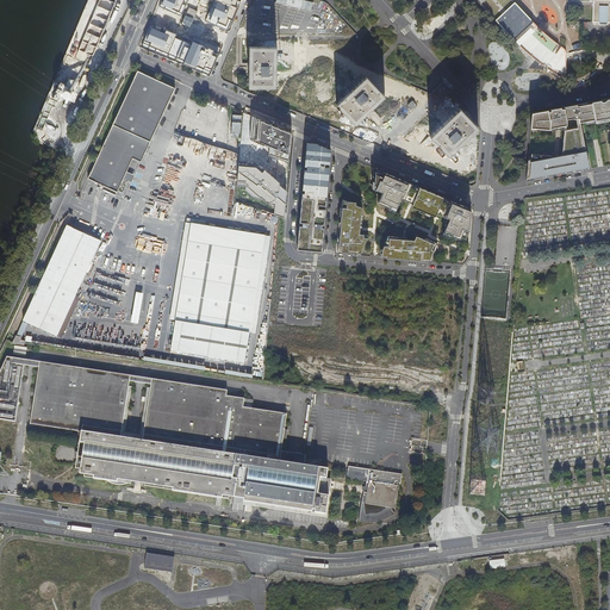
[(114,4),(107,0),(99,0),(79,50),(93,56),(114,4)]
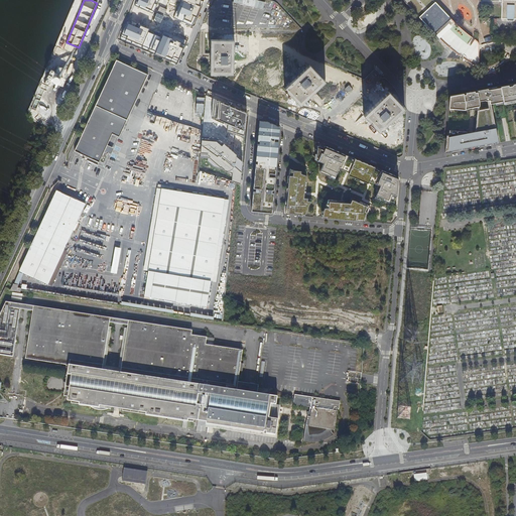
[(158,0),(137,0),(135,5),(153,13),(158,0)]
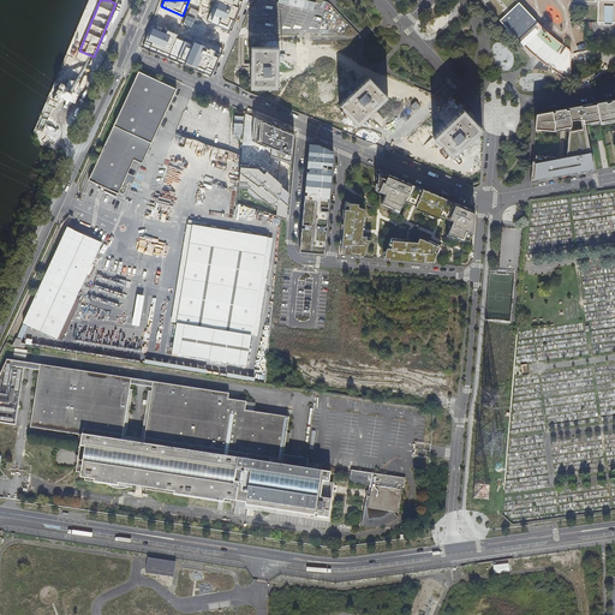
[(242,0),(216,0),(207,21),(231,29),(242,0)]
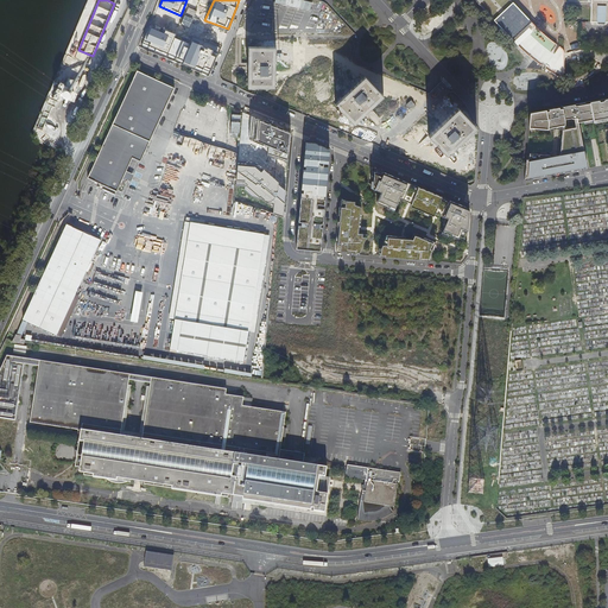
[(475,0),(518,45),(530,35),(537,29),(530,21),(512,2),(510,0),(475,0)]
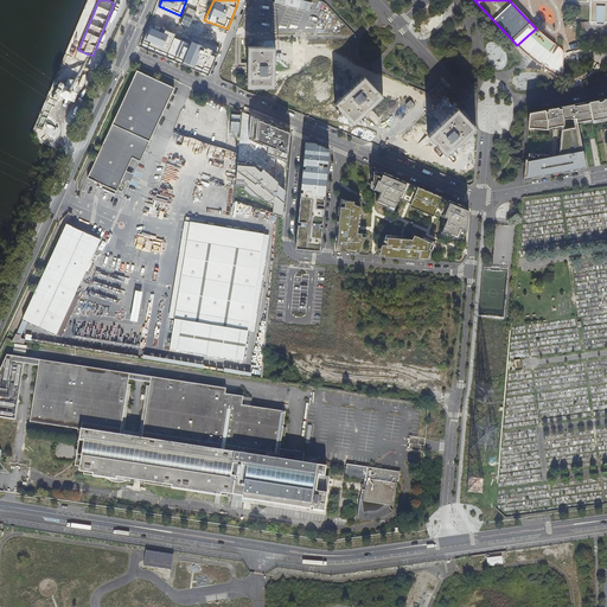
[(560,0),(542,0),(541,5),(544,10),(549,8),(551,8),(553,5),(560,2),(560,0)]
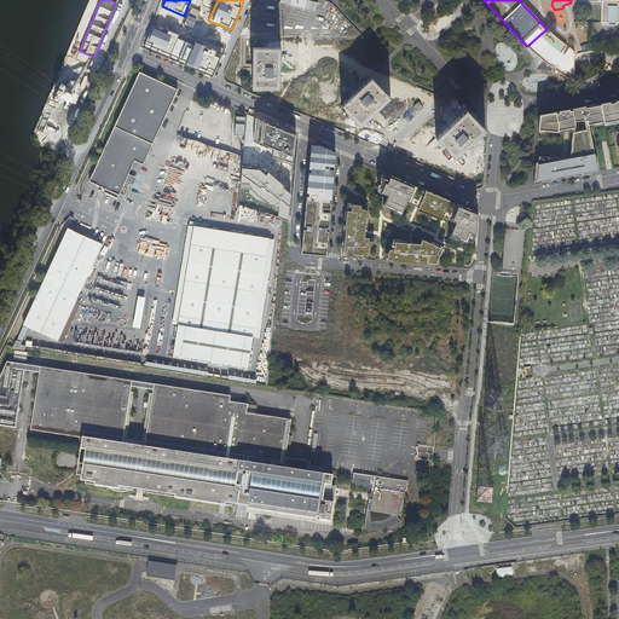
[(618,0),(574,0),(574,1),(602,3),(601,23),(618,23),(618,0)]
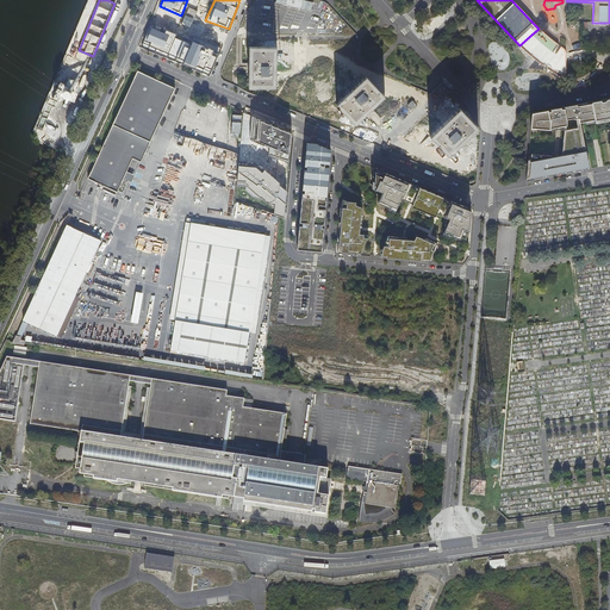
[(176,33),(151,23),(145,38),(153,42),(150,47),(156,50),(155,51),(167,56),(168,54),(185,61),(184,63),(194,68),(195,66),(211,72),(219,50),(192,38),(191,43),(175,37),(176,33)]
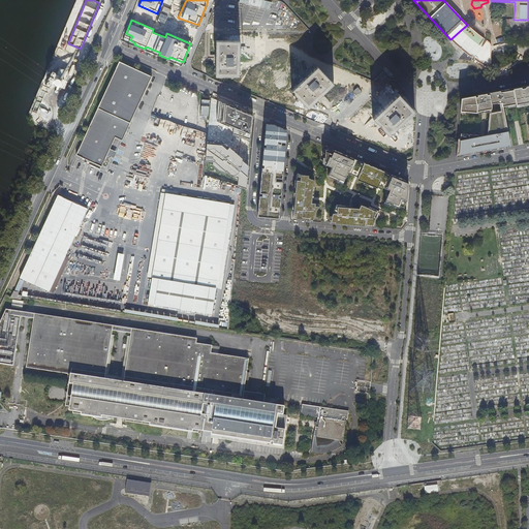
[(217,39),(216,75),(241,76),(241,39),(217,39)]
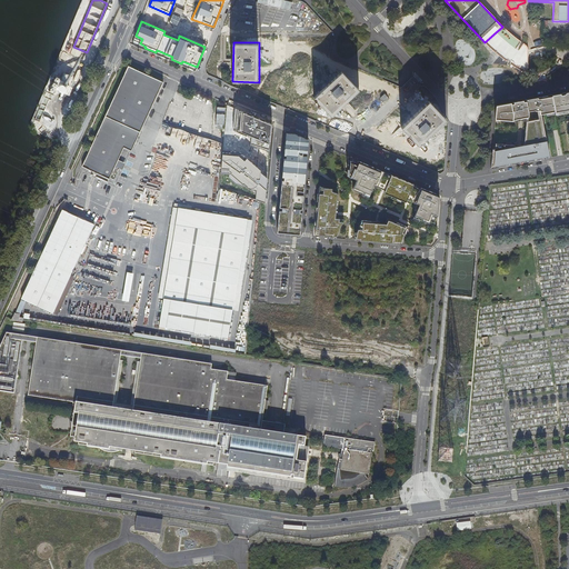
[(120,155),(125,148),(131,151),(137,139),(162,81),(128,66),(91,145),(81,166),(96,172),(109,179),(120,155)]
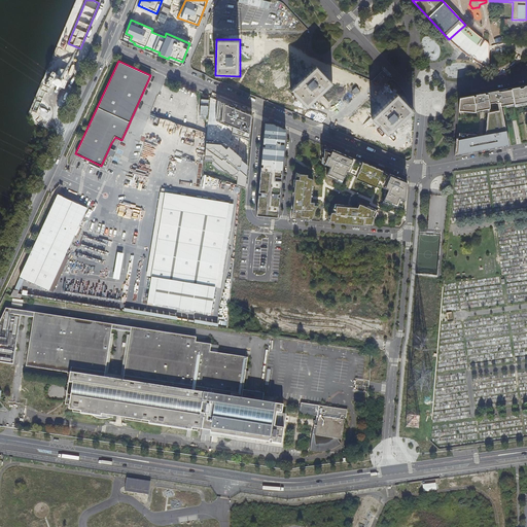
[(308,107),(335,83),(317,65),(291,90),(308,107)]
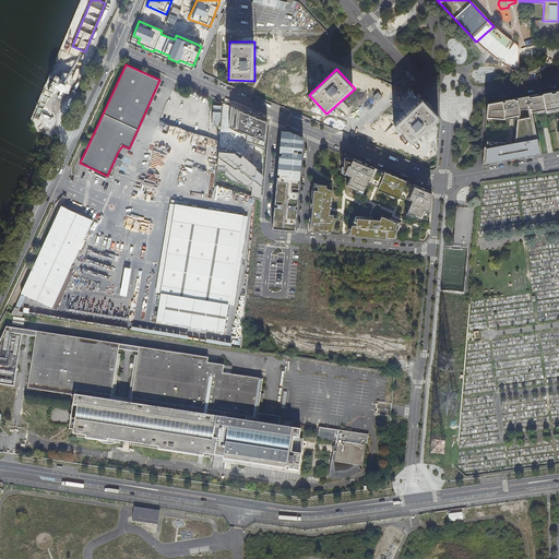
[(558,90),(543,93),(545,110),(546,111),(554,109),(558,139),(558,90)]
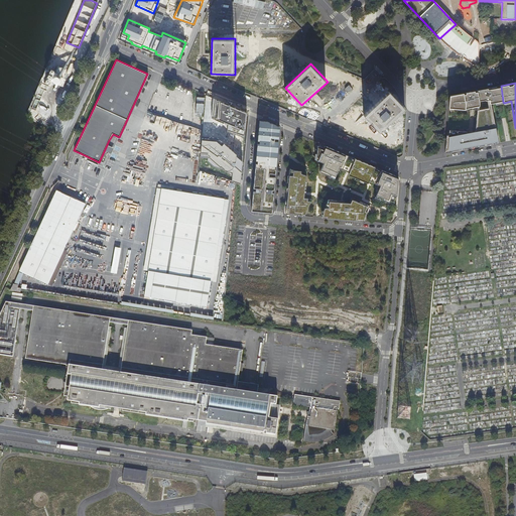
[(449,107),(467,108),(467,105),(468,105),(468,104),(472,104),(494,100),(494,102),(501,101),(502,102),(503,102),(501,86),(450,96),(449,107)]
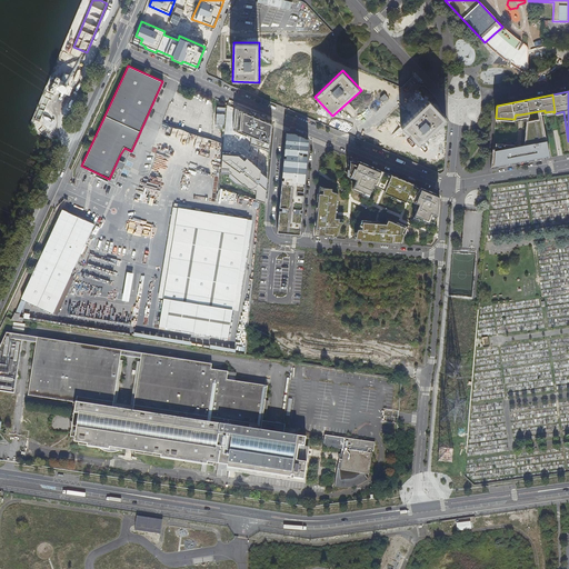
[(401,127),(419,146),(448,119),(430,100),(401,127)]
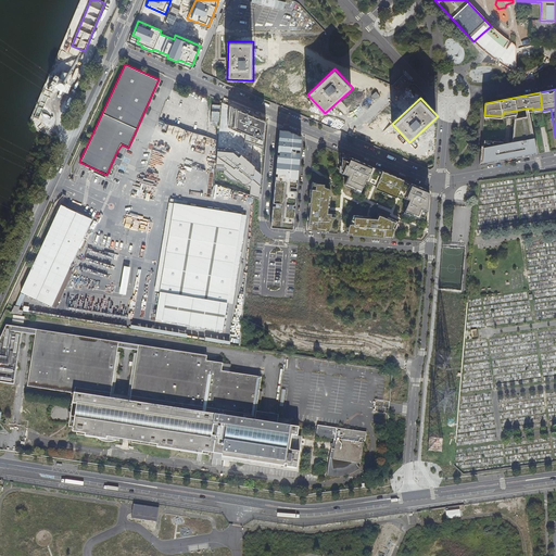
[(220,125),(220,104),(212,104),(212,125),(220,125)]
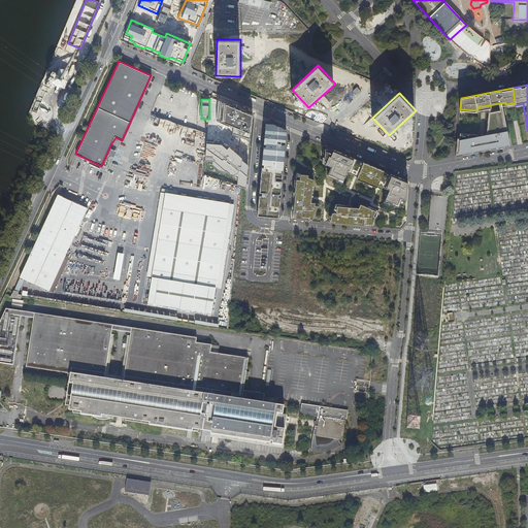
[(188,131),(189,127),(157,116),(154,125),(174,131),(175,127),(188,131)]
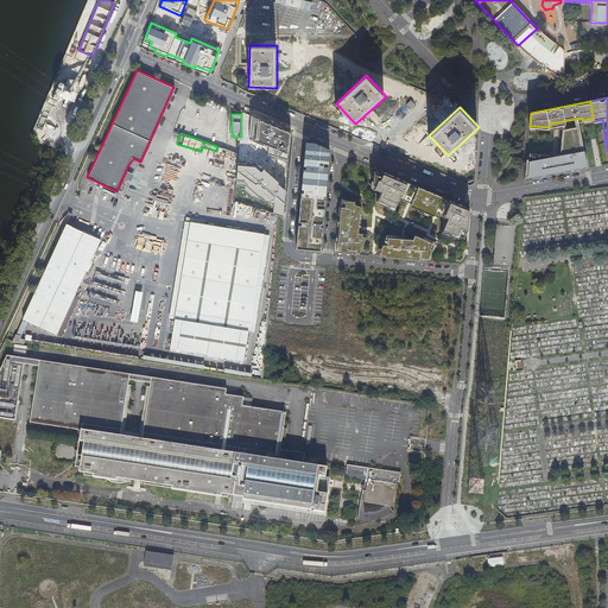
[(525,181),(586,169),(582,152),(581,152),(576,134),(572,135),(572,134),(571,134),(571,135),(561,139),(563,156),(527,156),(525,181)]
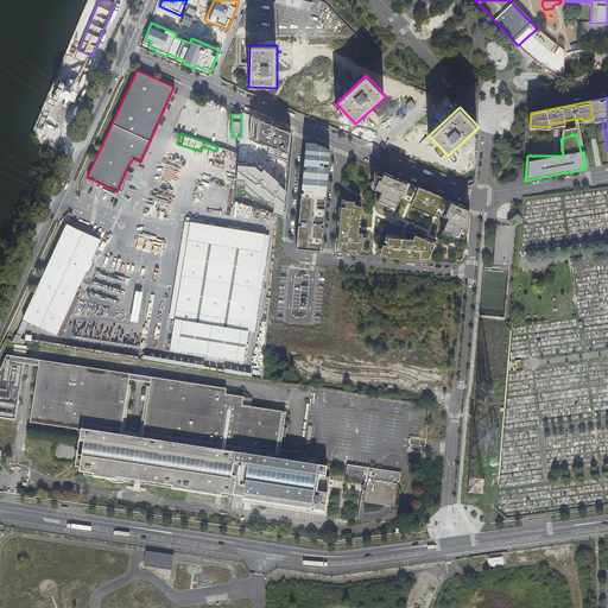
[(304,147),(296,248),(321,251),(329,149),(304,147)]
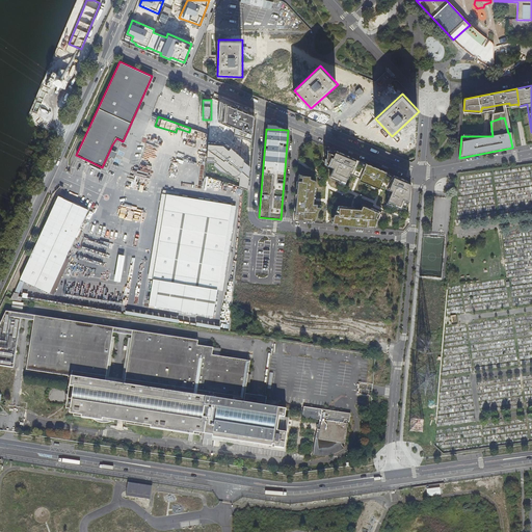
[(410,183),(328,147),(327,158),(325,158),(324,161),(324,164),(333,168),(329,177),(339,181),(339,183),(345,186),(348,177),(350,178),(352,175),(360,179),(358,180),(379,189),(381,186),(391,190),(386,205),(393,207),(393,206),(407,211),(410,183)]
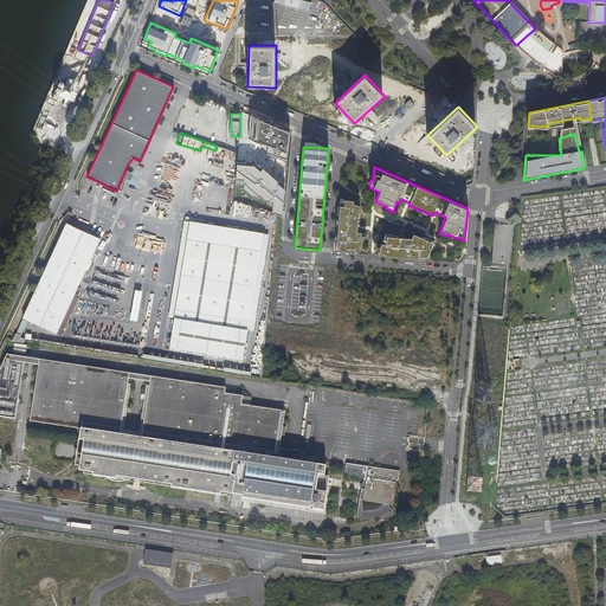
[(358,253),(367,233),(361,233),(358,232),(358,225),(360,225),(360,212),(359,212),(360,206),(354,204),(354,201),(341,199),(336,252),(358,253)]
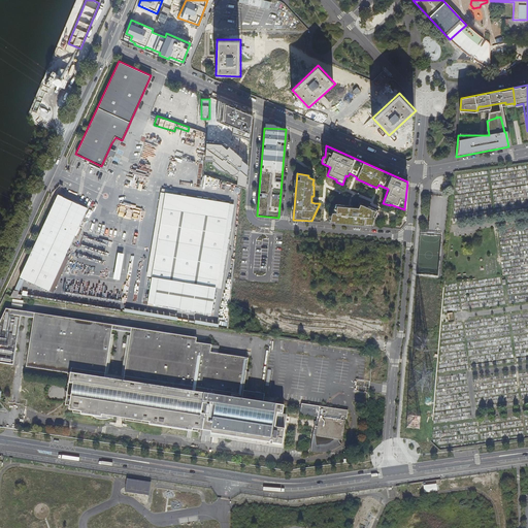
[(152,277),(216,287),(229,203),(164,193),(152,277)]
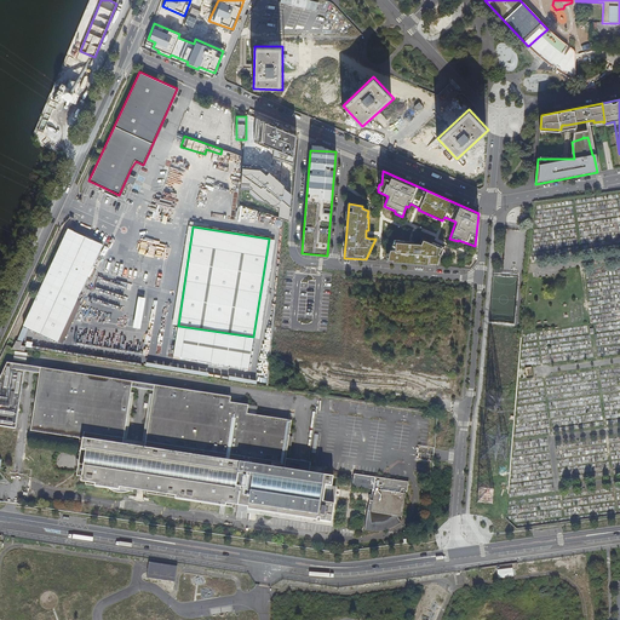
[(90,239),(68,229),(23,326),(58,342),(85,282),(103,245),(90,239)]
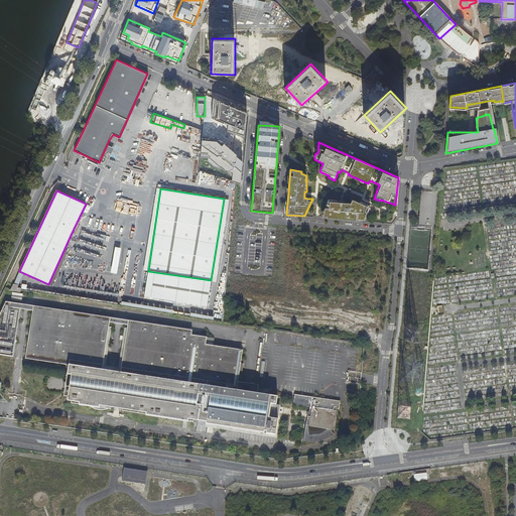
[(345,201),(329,200),(324,210),(324,216),(327,216),(327,218),(365,222),(370,207),(368,206),(369,205),(361,202),(360,203),(352,200),(351,203),(345,202),(345,201)]
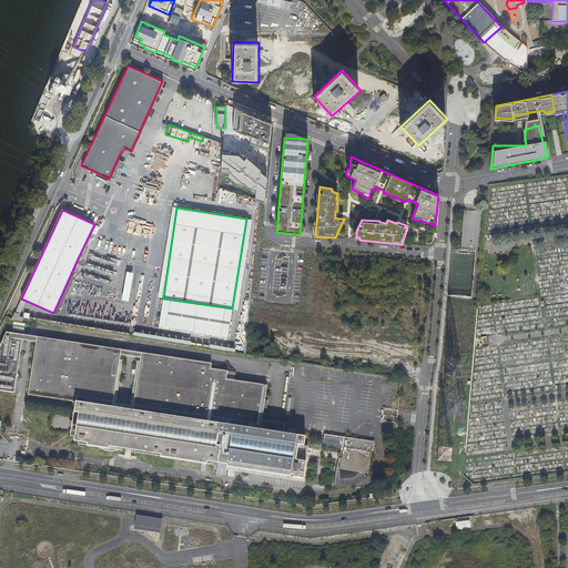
[(131,291),(133,272),(128,271),(123,298),(129,300),(129,298),(127,298),(128,296),(127,296),(128,290),(131,291)]
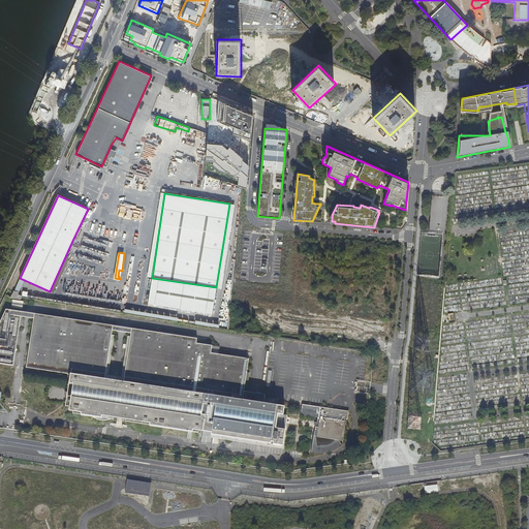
[(133,257),(130,257),(122,309),(125,310),(133,257)]
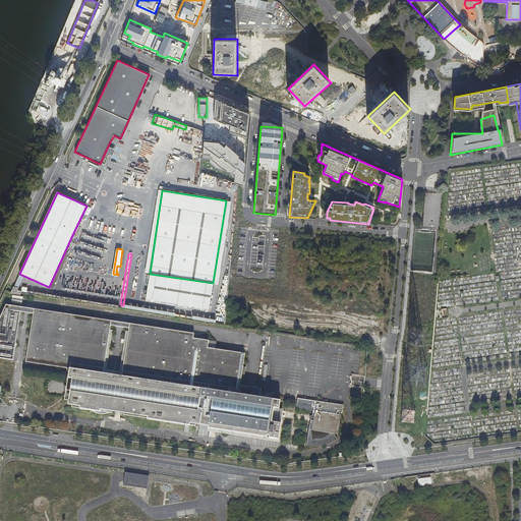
[(210,308),(213,283),(150,274),(146,299),(210,308)]
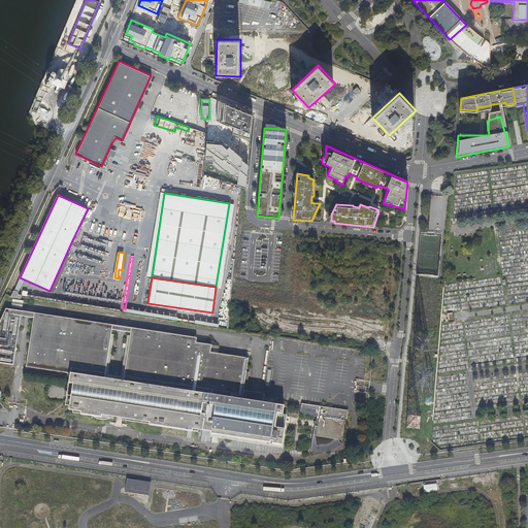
[(23,308),(24,301),(12,299),(11,306),(23,308)]
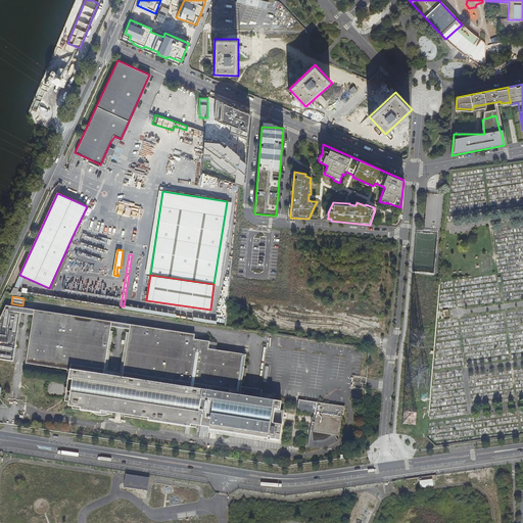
[(20,308),(5,306),(0,317),(0,360),(12,362),(20,308)]
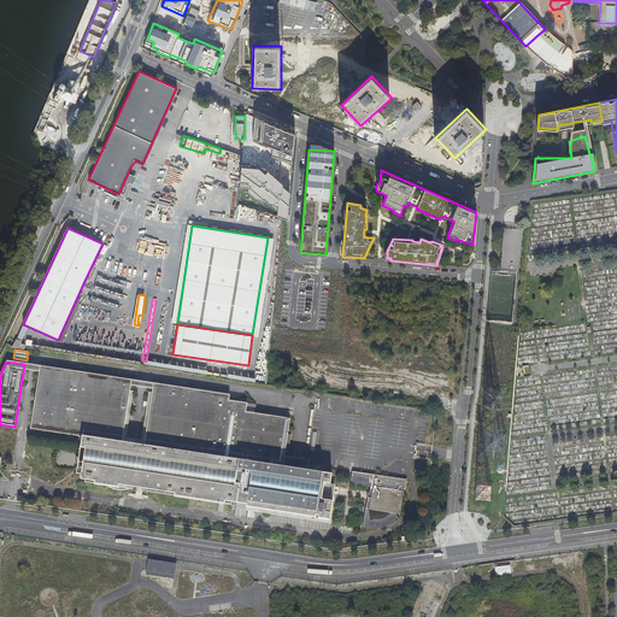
[(129,381),(39,366),(29,429),(80,438),(78,448),(82,450),(78,480),(92,482),(92,485),(106,487),(110,489),(116,492),(122,491),(127,489),(129,488),(171,494),(171,498),(221,505),(222,503),(233,504),(233,510),(328,524),(331,503),(324,501),(328,475),(304,471),(306,460),(281,457),(281,454),(285,456),(288,436),(285,435),(287,421),(242,413),(244,405),(225,403),(225,397),(151,385),(142,440),(124,438),(123,441),(121,441),(129,381)]
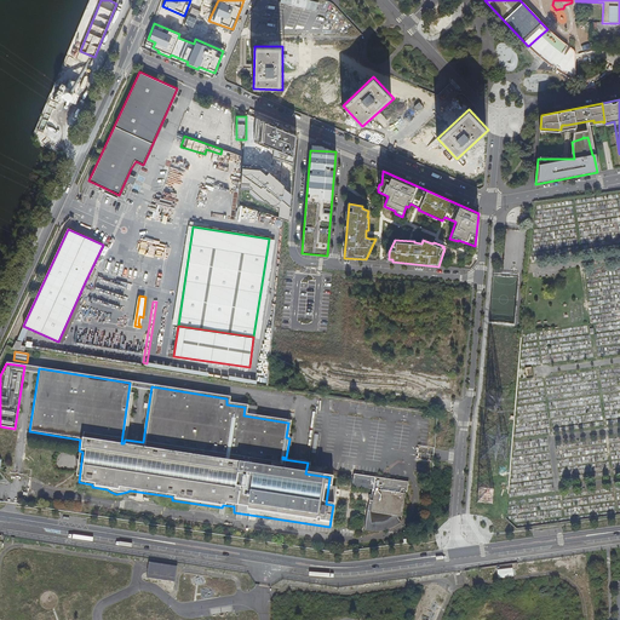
[(68,454),(28,448),(26,468),(65,474),(68,454)]
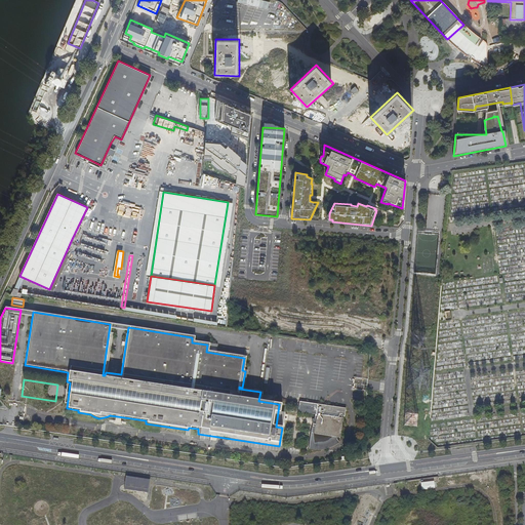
[(336,442),(337,440),(335,437),(335,435),(337,435),(340,413),(342,414),(342,408),(296,401),(296,406),(296,409),(309,411),(309,413),(315,414),(314,417),(312,430),(312,433),(312,436),(313,439),(315,442),(317,444),(320,445),(323,446),(325,447),(328,446),(330,446),(331,445),(334,444),(336,442)]
